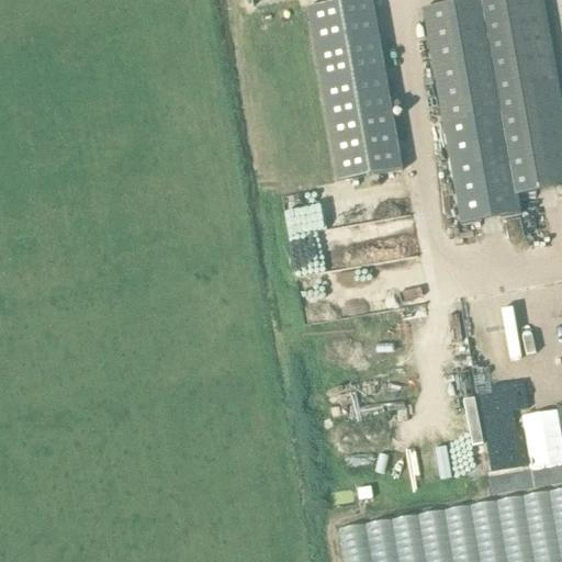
[(364,0),(307,10),(338,183),(403,171),(372,0),(364,0)]
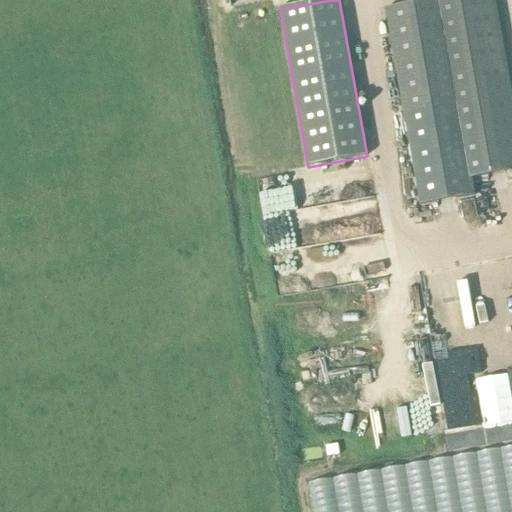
[(438,0),(439,1),(386,10),(404,116),(457,106),(470,179),(472,178),(511,171),(511,91),(495,0),(438,0)]
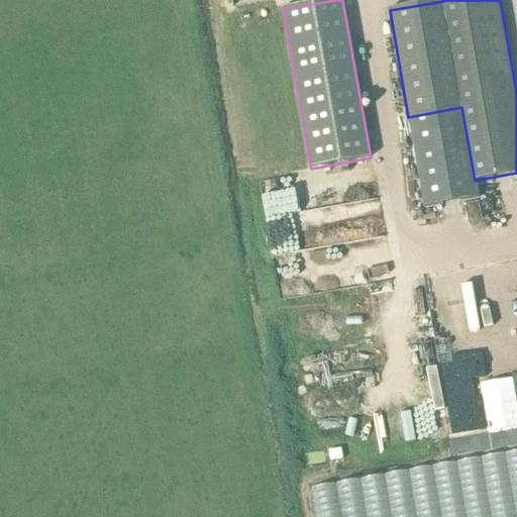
[(275,237),(283,295),(372,282),(368,253),(388,250),(386,237),(318,248),(316,237),(343,233),(341,221),(293,228),(294,235),(275,237)]
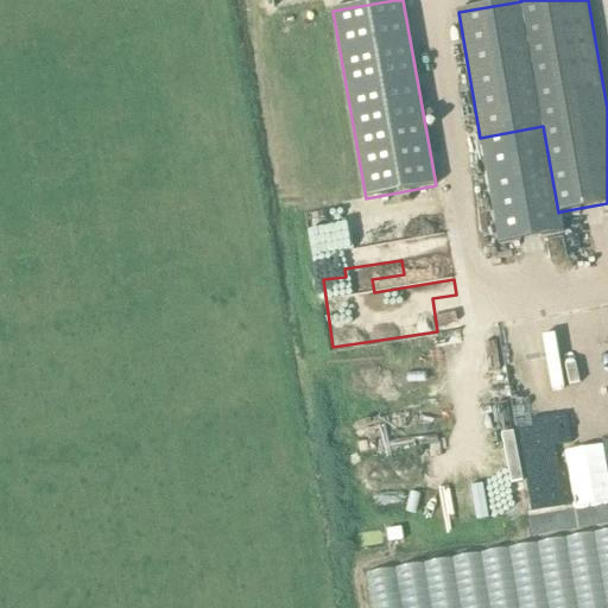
[(551,392),(531,397),(536,419),(556,413),(551,392)]
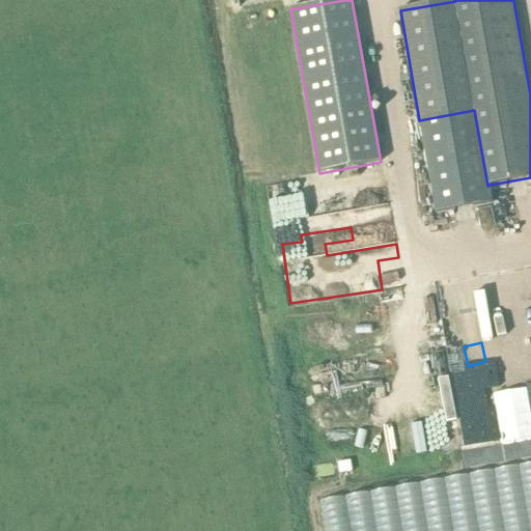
[(530,438),(530,416),(526,388),(494,394),(502,444),(530,438)]
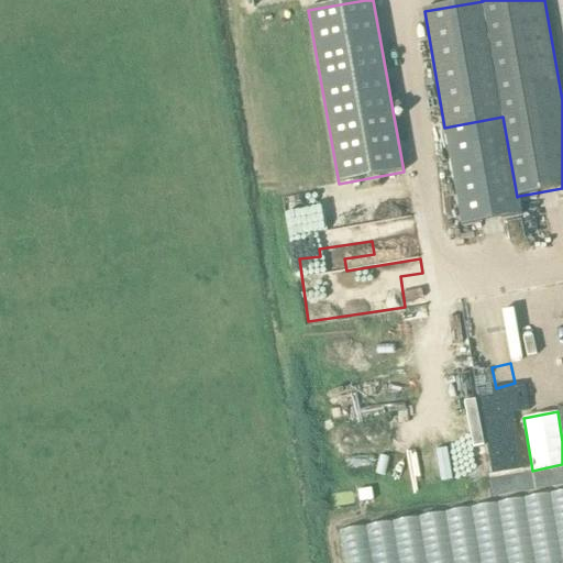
[(374,500),(372,488),(359,490),(360,503),(374,500)]
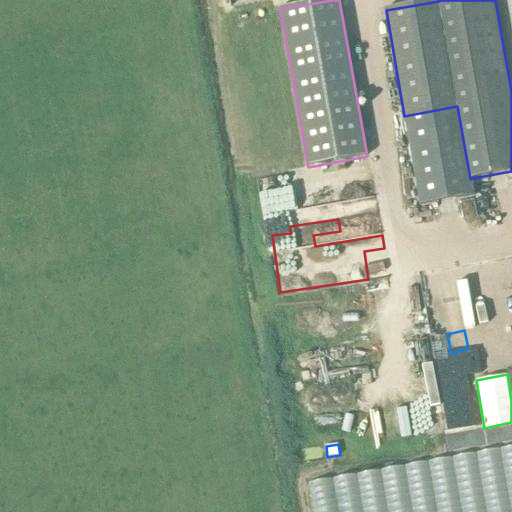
[(511,511),(511,448),(308,476),(313,511),(511,511)]
